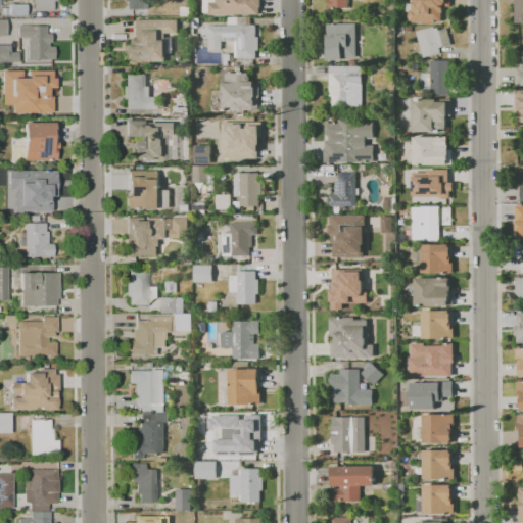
[(33,10),(33,0),(55,0),(55,1),(52,1),(52,10),(33,10)]
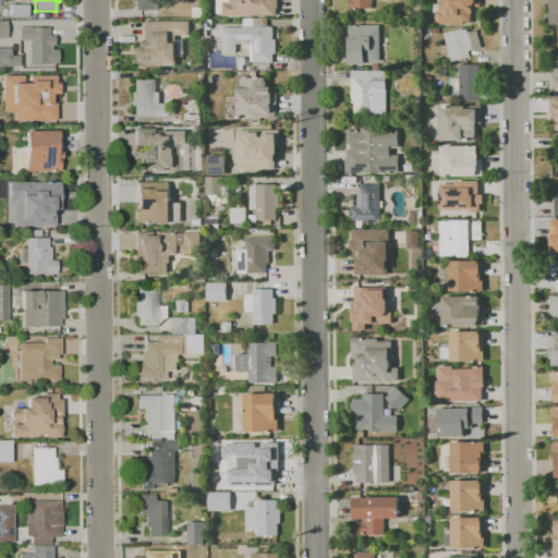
[(158,0),(158,9),(155,9),(155,10),(135,10),(135,1),(132,1),(132,0),(158,0)]
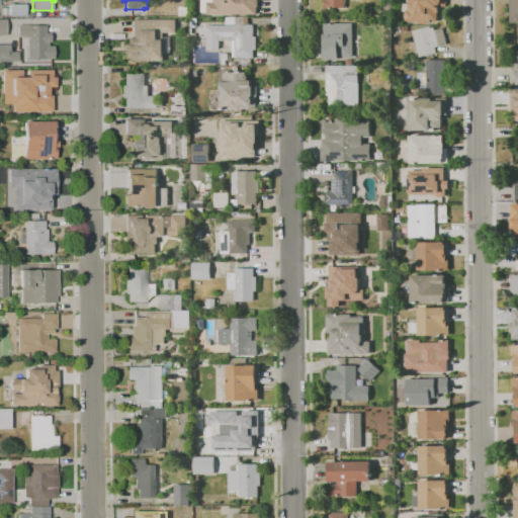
[(259,0),(259,6),(257,6),(257,13),(207,14),(207,12),(202,12),(201,12),(200,0),(259,0)]
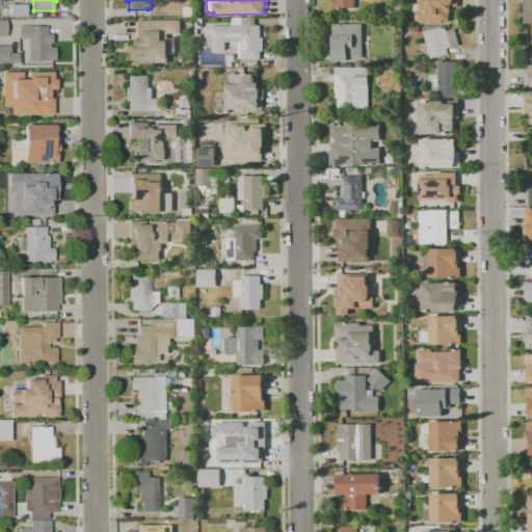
[(354,0),(354,8),(333,7),(333,0),(354,0)]
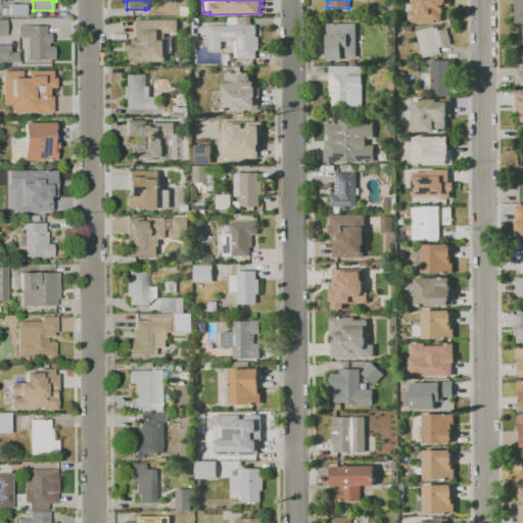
[(452,0),(452,5),(443,5),(443,12),(442,12),(442,20),(441,20),(441,21),(431,21),(431,24),(423,24),(423,21),(413,21),(413,20),(411,20),(411,18),(409,17),(409,13),(411,11),(411,10),(413,10),(413,1),(417,1),(417,0),(452,0)]
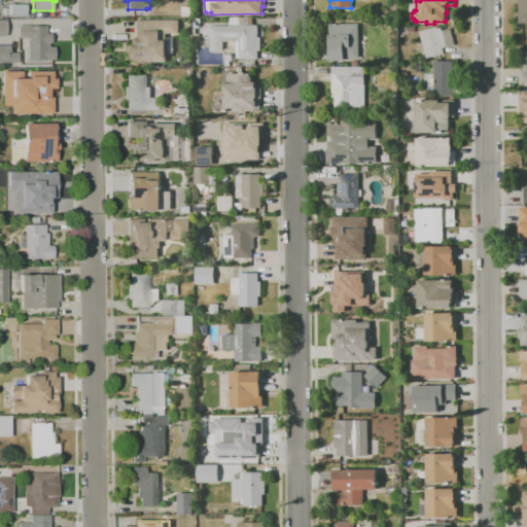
[(526,0),(517,0),(518,22),(526,21),(526,0)]
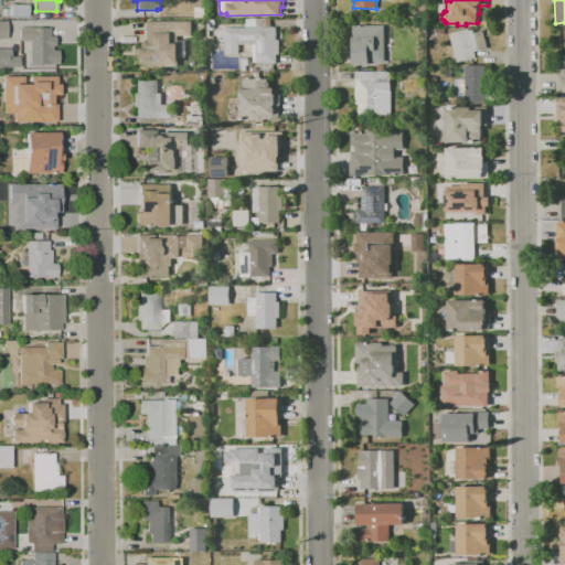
[(9,4),(29,4),(29,17),(9,17),(9,16),(0,16),(0,9),(9,9),(9,4)]
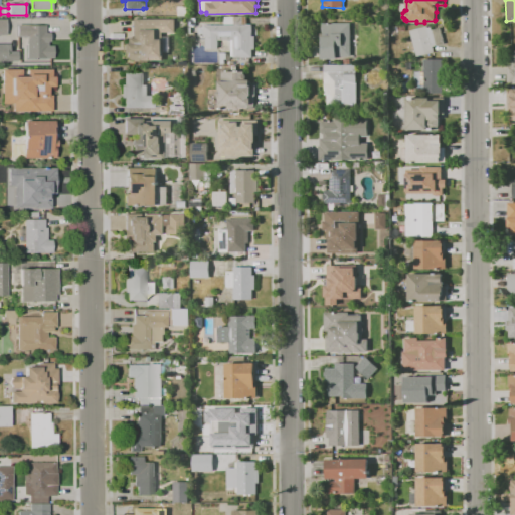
[(178,7),(188,7),(188,15),(178,15),(178,7)]
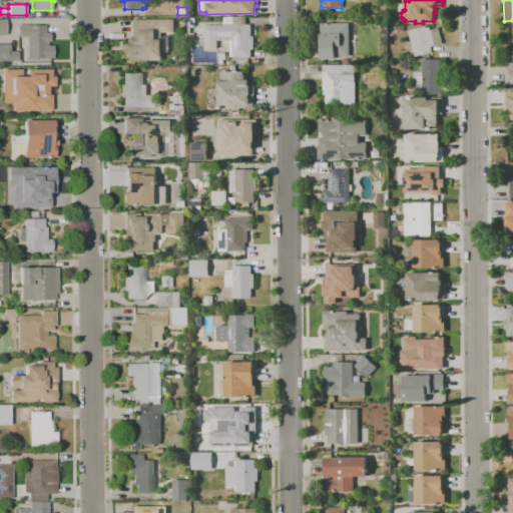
[(250,24),(250,36),(253,36),(253,49),(250,49),(250,57),(232,57),(232,56),(230,56),(230,40),(216,40),(216,48),(205,48),(204,36),(202,36),(202,33),(198,33),(197,28),(202,27),(202,24),(223,24),(223,16),(245,16),(245,24),(250,24)]
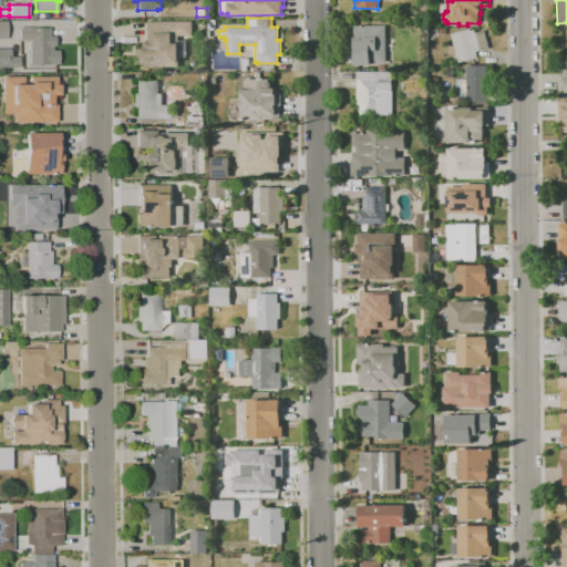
[(142,65),(138,65),(138,59),(135,59),(135,48),(138,48),(138,42),(144,42),(144,21),(193,21),(193,34),(178,34),(178,42),(179,42),(179,62),(157,62),(157,65),(142,65)]
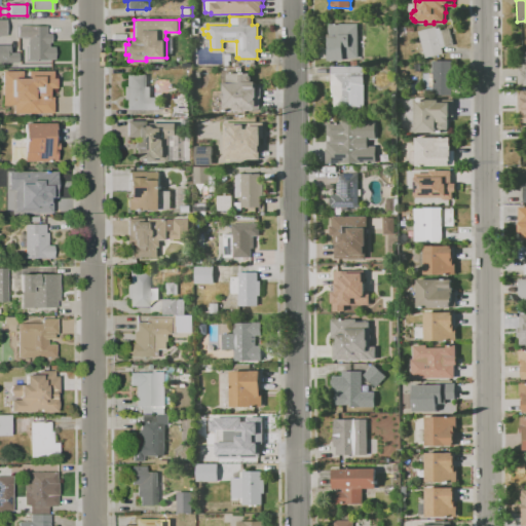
[(359,23),(359,57),(344,58),(344,60),(329,60),(329,55),(330,55),(330,42),(328,42),(328,34),(330,34),(330,33),(330,24),(359,23)]
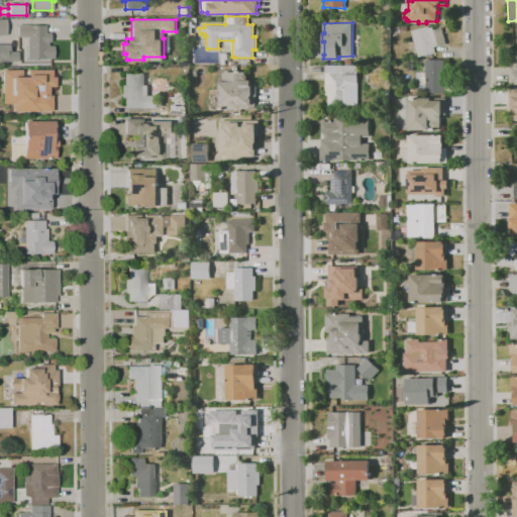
[(26,59),(26,47),(20,47),(20,34),(26,34),(26,25),(45,25),(45,33),(47,33),(47,46),(54,46),(54,59),(26,59)]
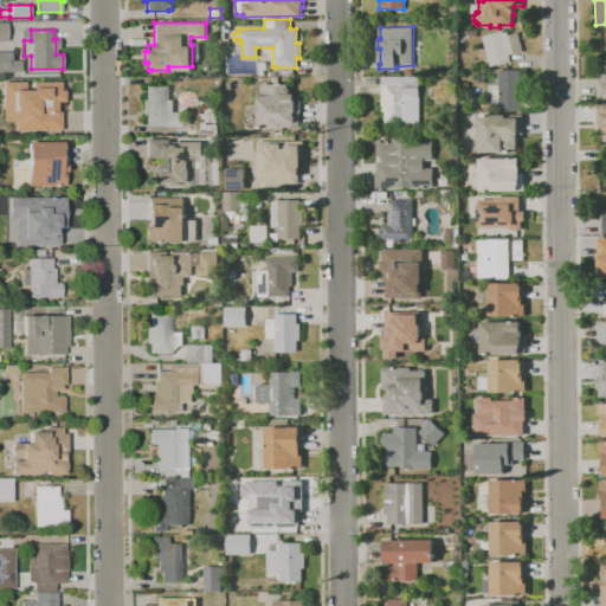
[(517,32),(523,51),(509,55),(511,60),(490,66),(483,36),(503,31),(503,32),(507,31),(508,36),(517,32)]
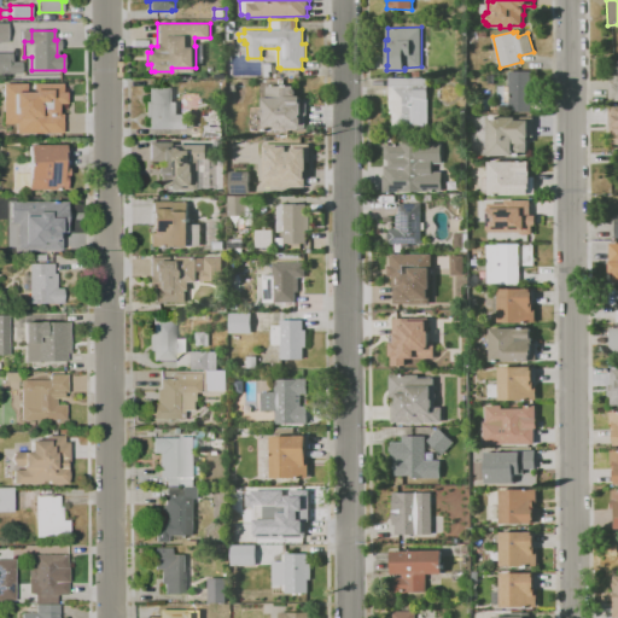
[(10,52),(0,52),(0,73),(19,73),(19,60),(10,62),(10,52)]
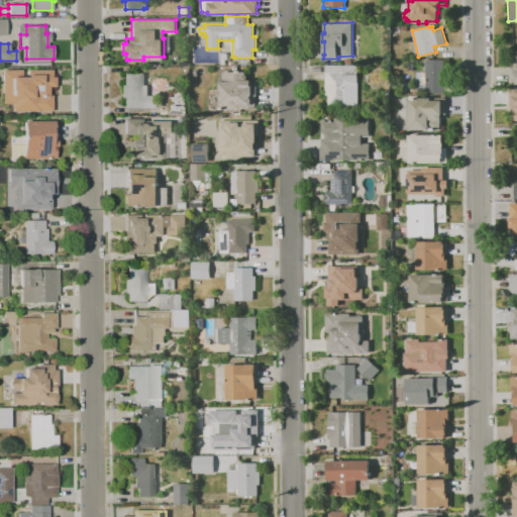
[(426,61),(429,61),(429,60),(442,59),(442,60),(445,60),(445,94),(427,94),(426,61)]
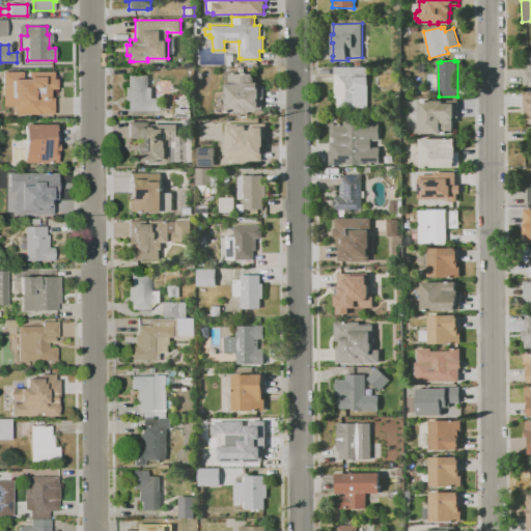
[(368,66),(368,109),(335,109),(335,66),(368,66)]
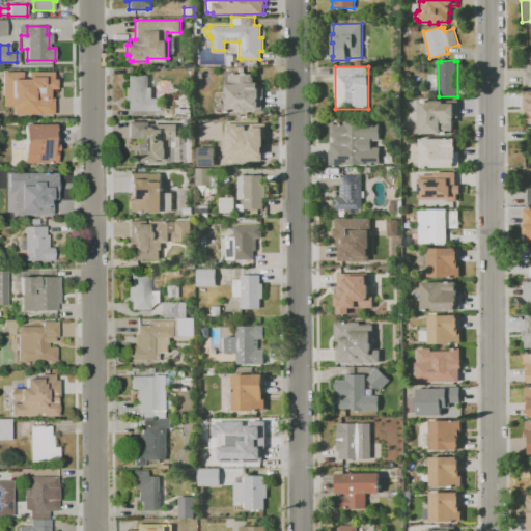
[(14,114),(14,106),(3,106),(3,73),(23,73),(23,79),(27,79),(27,71),(53,71),(53,79),(57,79),(57,90),(50,90),(50,98),(54,98),(54,114),(14,114)]
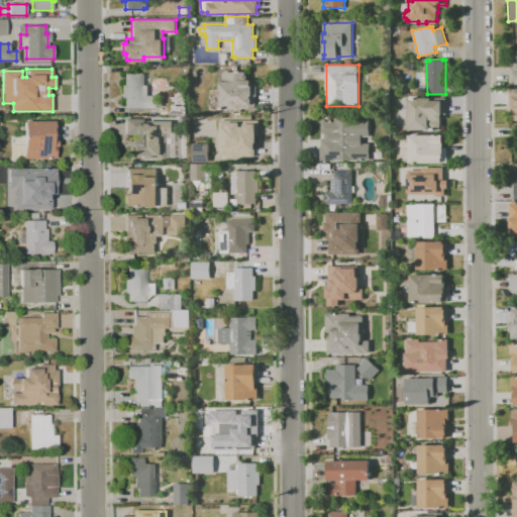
[(247,72),(247,80),(251,80),(251,86),(255,86),(255,107),(243,107),(243,109),(226,109),(226,105),(219,105),(219,81),(223,81),(223,72),(247,72)]
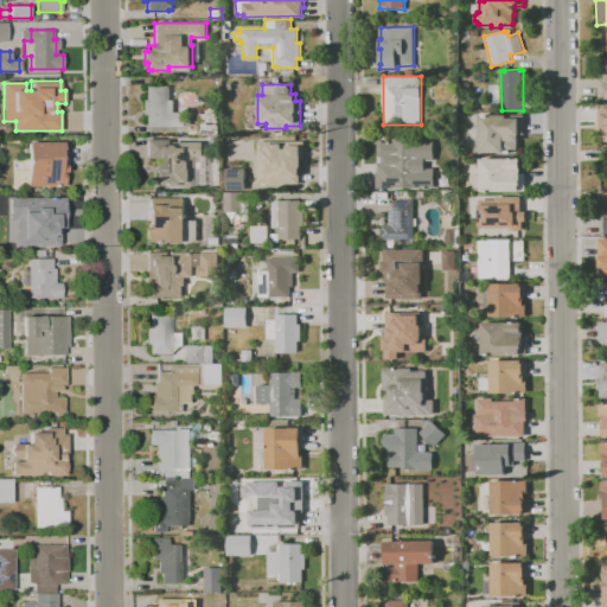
[(146,127),(146,115),(142,115),(142,100),(146,100),(146,85),(170,85),(170,100),(174,100),(174,112),(185,112),(185,115),(191,115),(191,123),(185,123),(185,126),(146,127)]
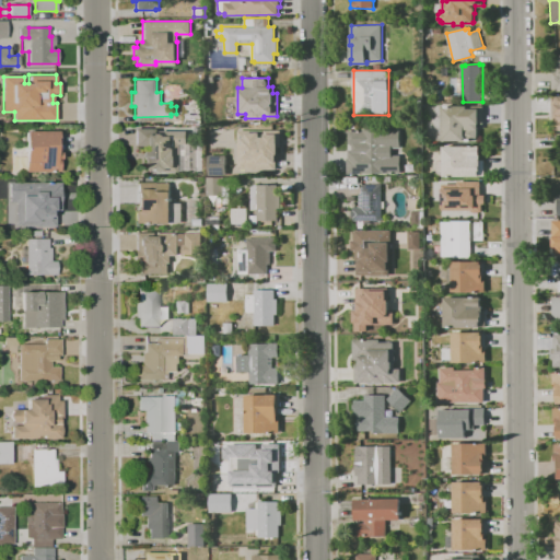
[(184,100),(201,100),(201,106),(201,111),(202,111),(202,114),(203,114),(203,119),(184,119),(184,112),(190,112),(190,111),(184,111),(184,100)]
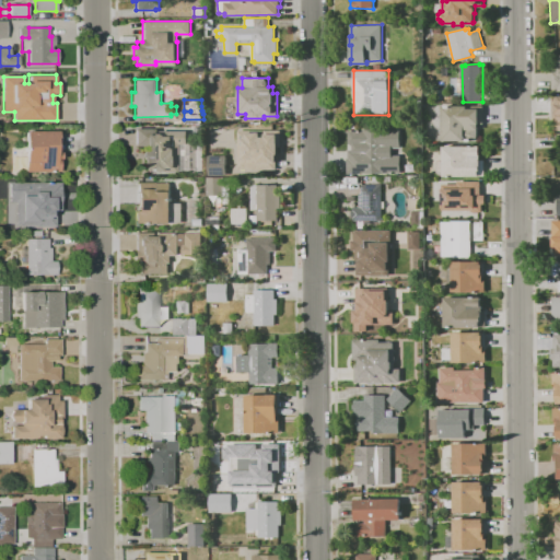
[(483,105),(483,124),(479,124),(478,137),(475,141),(465,140),(443,141),(443,106),(467,106),(483,105)]
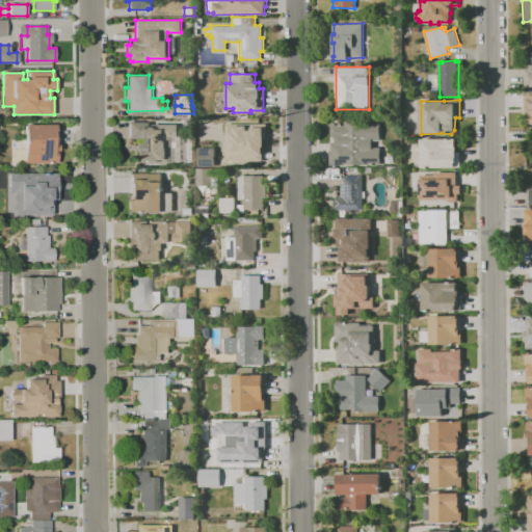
[(138,162),(138,158),(136,157),(137,152),(135,152),(136,142),(139,142),(139,139),(127,138),(128,122),(150,123),(150,124),(178,125),(177,137),(171,136),(170,163),(138,162)]
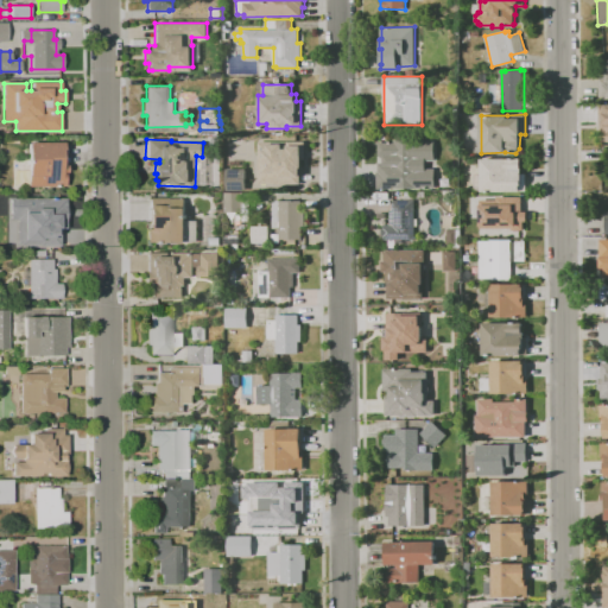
[(431,185),(374,187),(373,171),(374,171),(374,163),(379,163),(379,157),(378,157),(375,154),(375,145),(378,141),(390,143),(390,139),(431,139),(431,160),(423,160),(423,168),(431,168),(431,185)]
